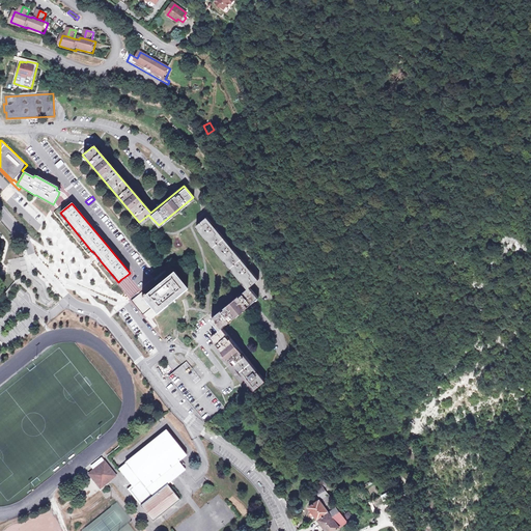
[(195,223),(247,286),(250,284),(258,277),(206,214),(204,216),(195,223)]
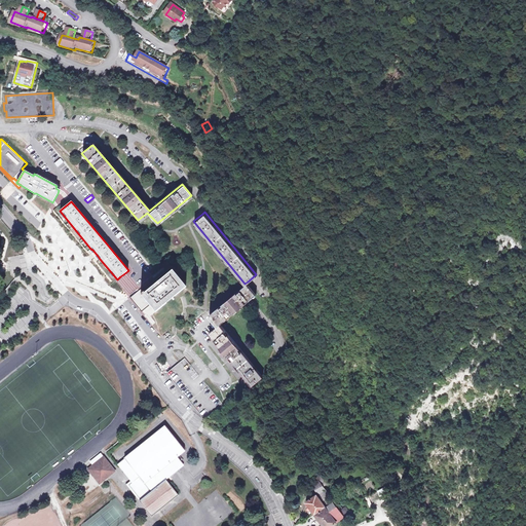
[(106,213),(100,218),(102,221),(109,216),(106,213)]
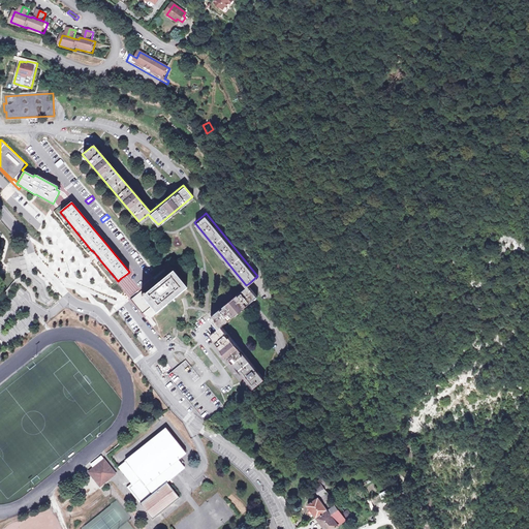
[(162,280),(145,294),(143,296),(151,306),(157,313),(187,288),(173,271),(162,280)]
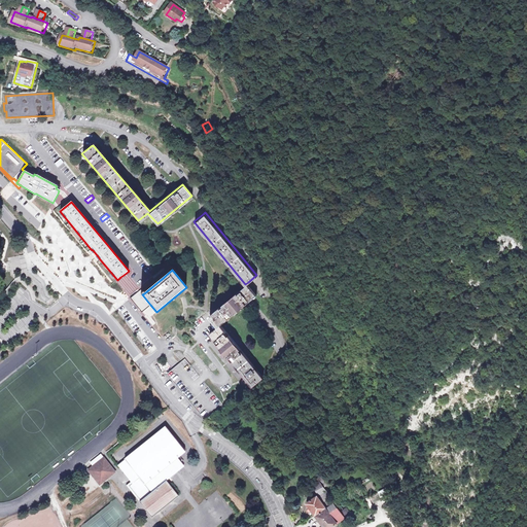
[(257,293),(248,282),(245,284),(208,315),(217,326),(218,325),(257,293)]
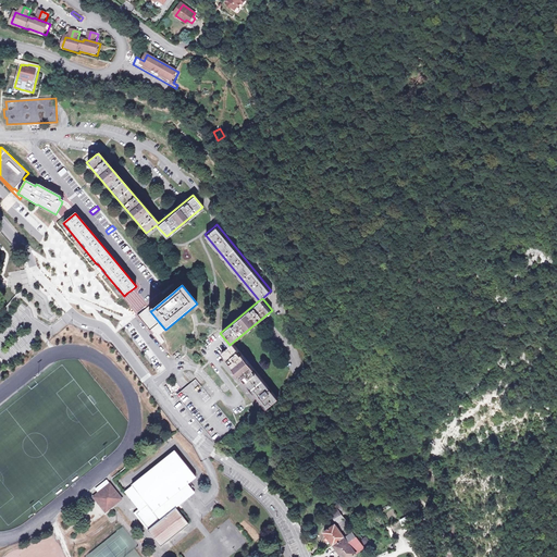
[(152,310),(149,306),(137,316),(150,330),(159,322),(150,311),(152,310)]
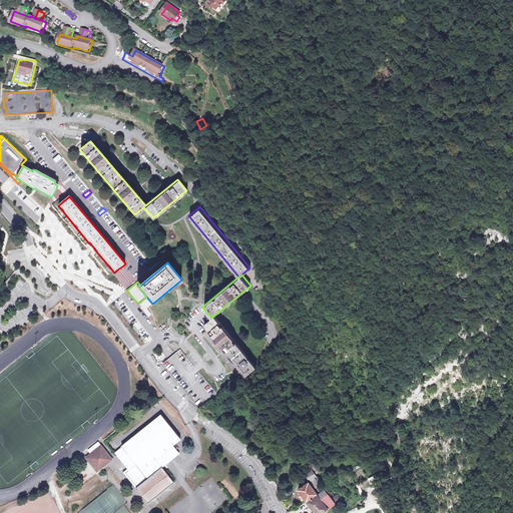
[(254,367),(212,317),(211,318),(202,326),(244,376),(254,367)]
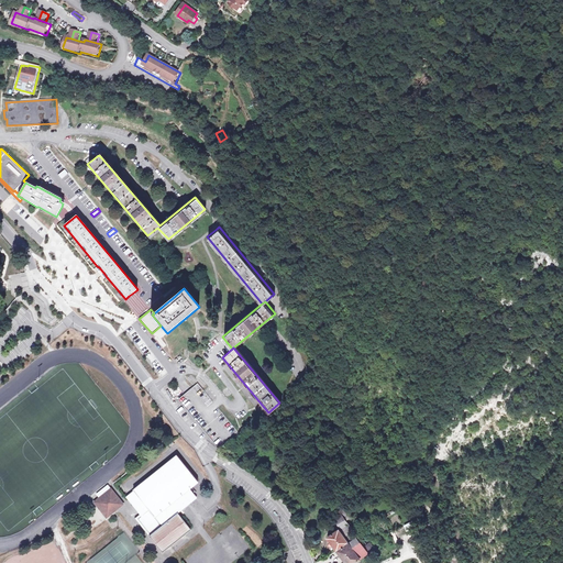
[(316,362),(309,348),(302,351),(310,370),(318,366),(316,362)]
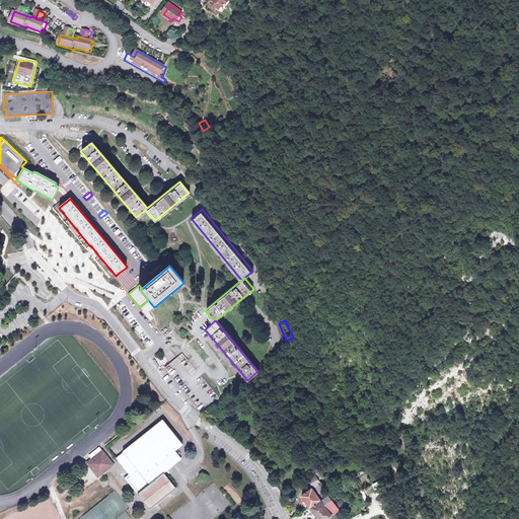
[(173,360),(162,369),(202,415),(219,400),(197,374),(180,355),(173,360)]
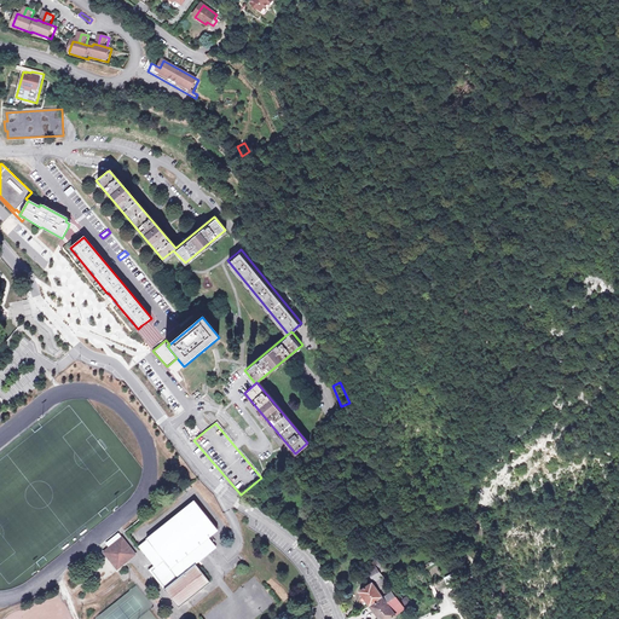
[(167,589),(165,590),(180,608),(187,601),(209,583),(195,565),(194,566),(192,565),(191,563),(210,547),(213,544),(207,538),(215,531),(191,503),(151,537),(145,542),(145,543),(142,547),(139,549),(154,567),(156,568),(163,562),(178,579),(167,589)]
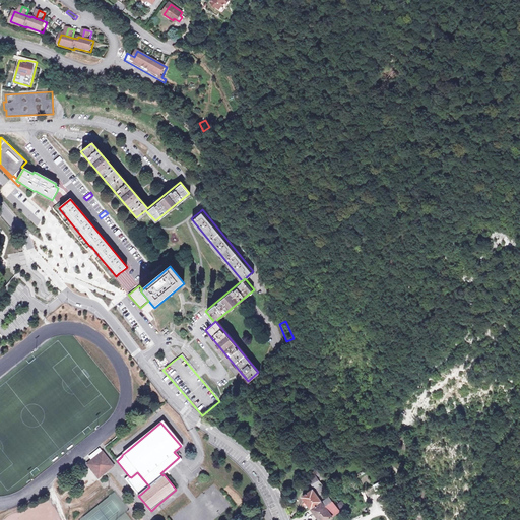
[(92,458),(94,460),(103,454),(102,453),(100,451),(92,458)]
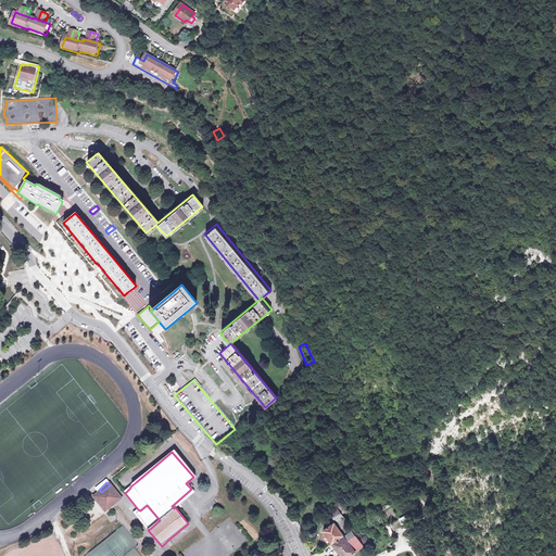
[(121,498),(110,485),(101,492),(93,498),(105,513),(116,503),(121,498)]
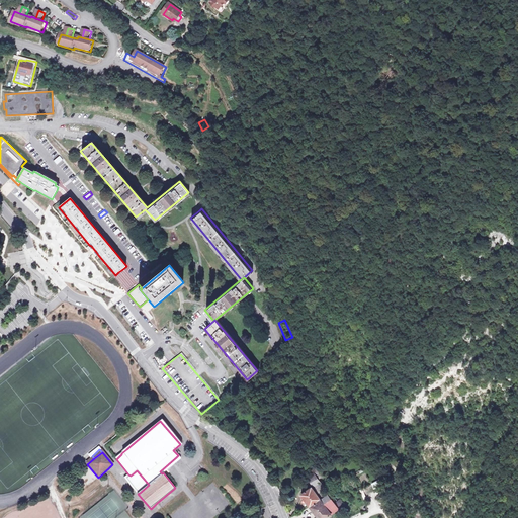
[(137,470),(131,476),(127,479),(136,489),(137,490),(138,491),(140,493),(149,485),(137,470)]
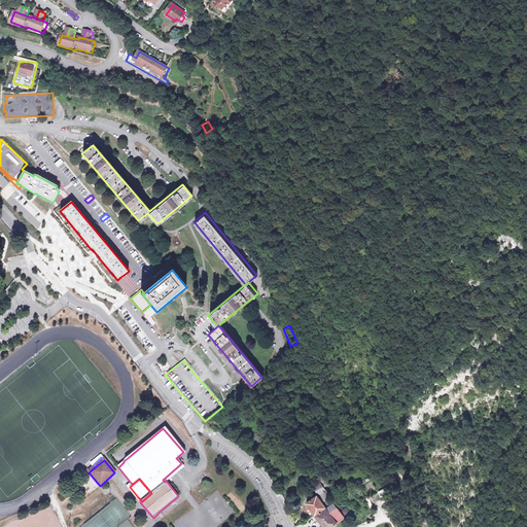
[(326,479),(317,484),(327,498),(323,500),(321,497),(319,499),(316,496),(307,503),(315,514),(326,506),(335,501),(324,488),(327,486),(326,484),(329,483),(326,479)]
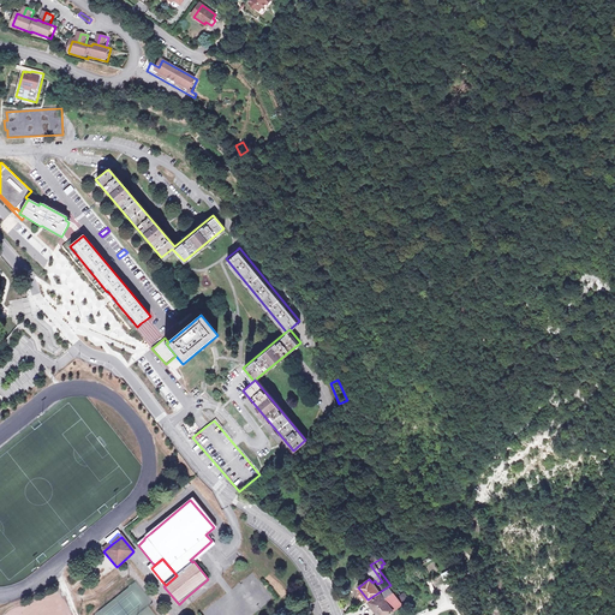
[(148,568),(163,586),(166,585),(163,583),(162,581),(161,580),(151,568),(155,565),(153,563),(148,568)]
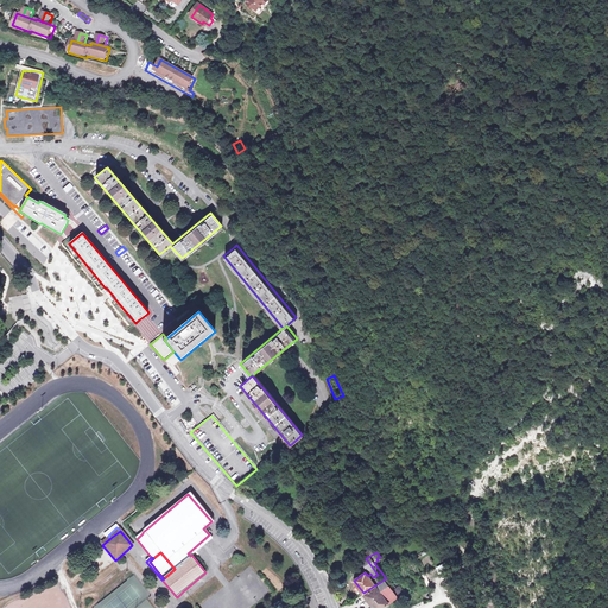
[(358,563),(365,572),(368,576),(371,574),(373,577),(378,575),(366,558),(358,563)]
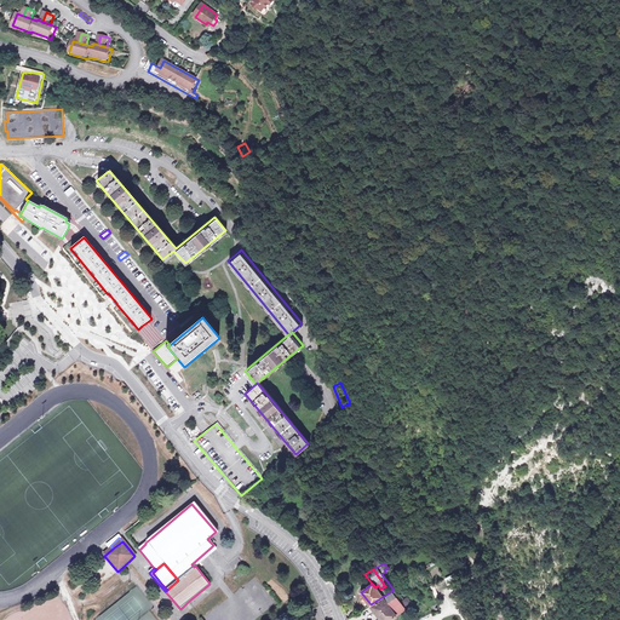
[(403,603),(394,590),(384,596),(399,615),(411,608),(407,601),(403,603)]
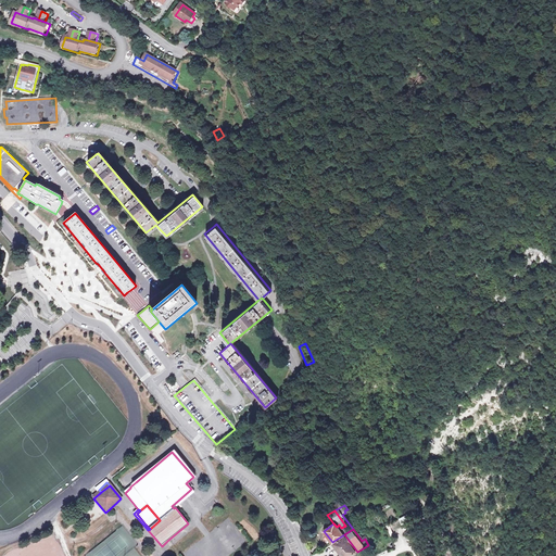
[(351,555),(357,552),(344,534),(332,542),(343,555),(351,555)]
